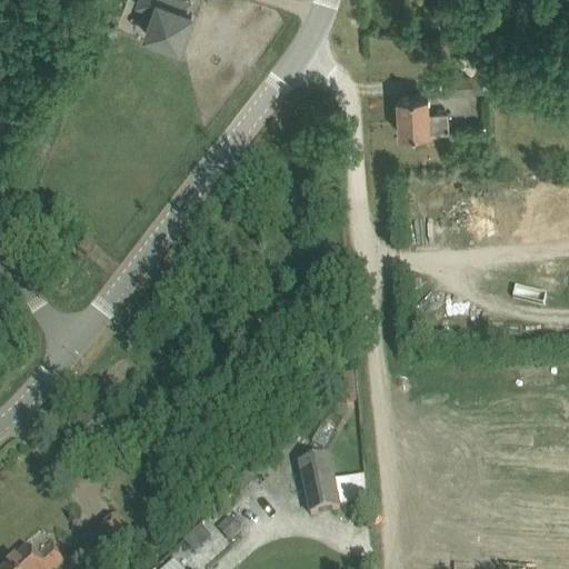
[(151,10),(143,32),(179,46),(192,12),(181,9),(183,0),(137,0),(136,5),(151,10)]
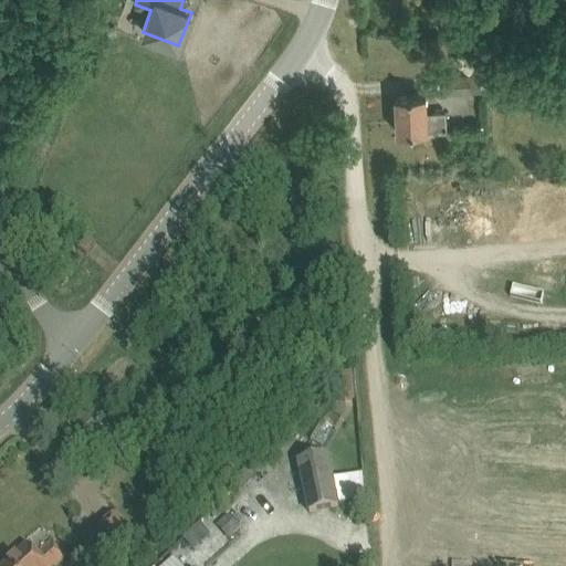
[(481,77),(480,74),(443,75),(444,93),(486,90),(485,77),(481,77)]
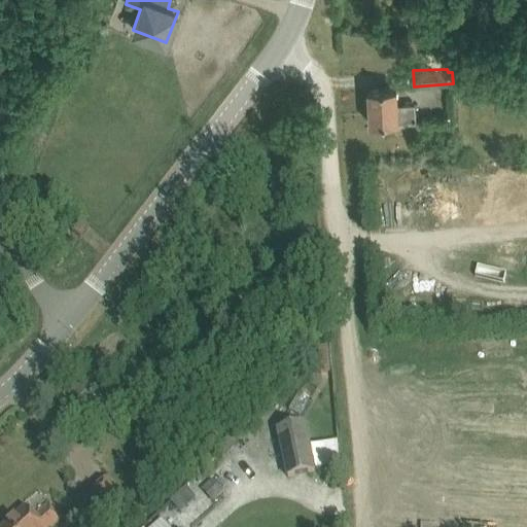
[(371,124),(381,123),(398,121),(398,120),(416,119),(415,102),(397,103),(396,88),(369,90),(371,124)]
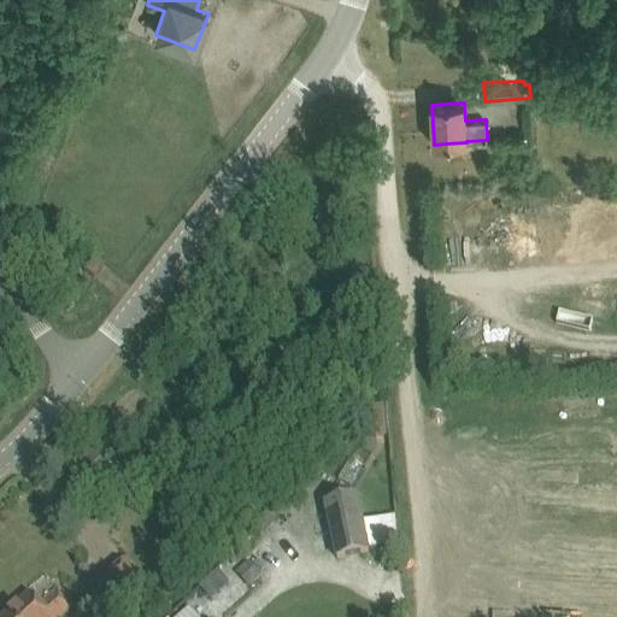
[(86,274),(95,281),(106,268),(97,260),(86,274)]
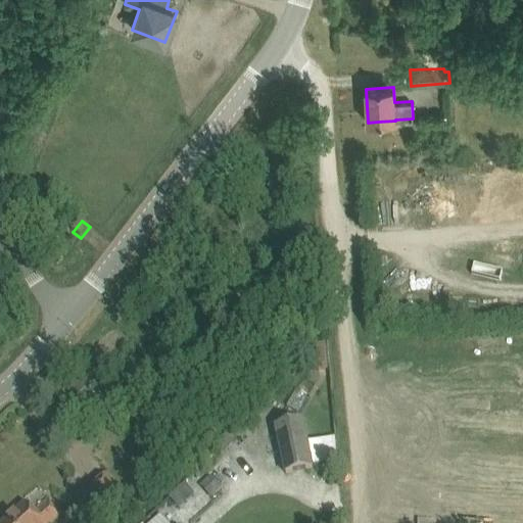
[(286,476),(313,471),(302,423),(277,428),(286,476)]
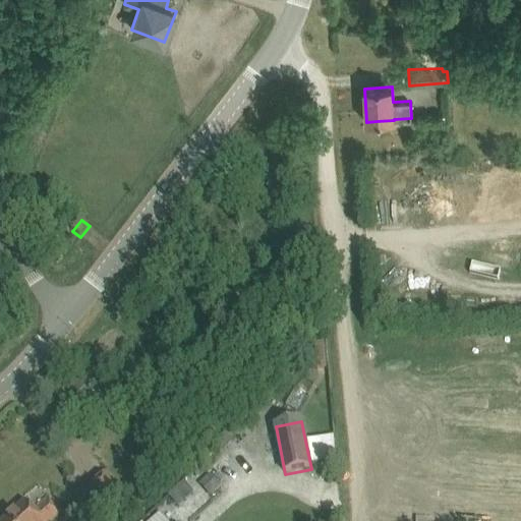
[(221,488),(229,481),(220,469),(212,476),(211,475),(198,485),(211,500),(223,489),(221,488)]
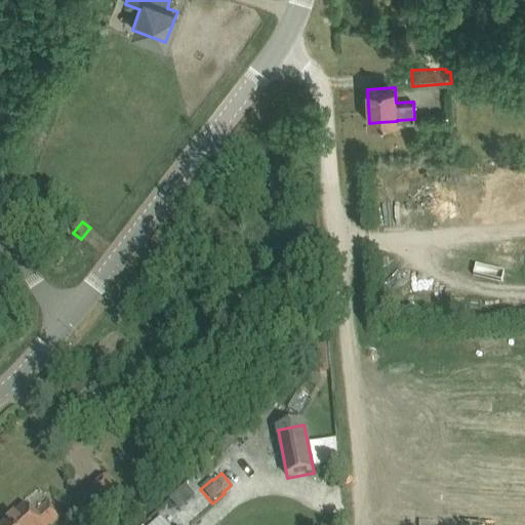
[(50,524),(62,516),(50,502),(34,517),(27,509),(6,524),(50,524)]
